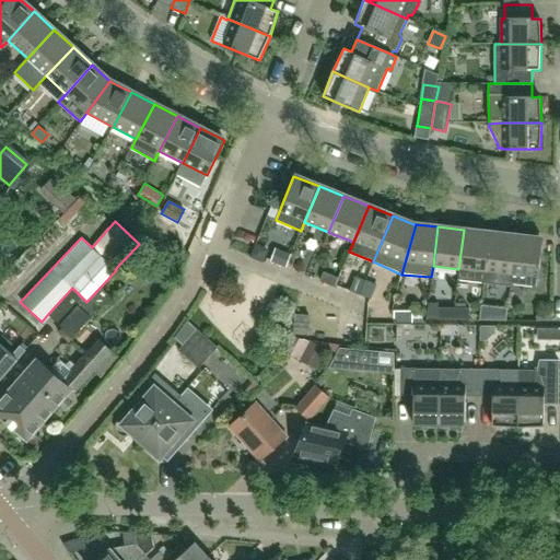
[(483,282),(490,233),(464,230),(458,269),(457,279),(483,282)]
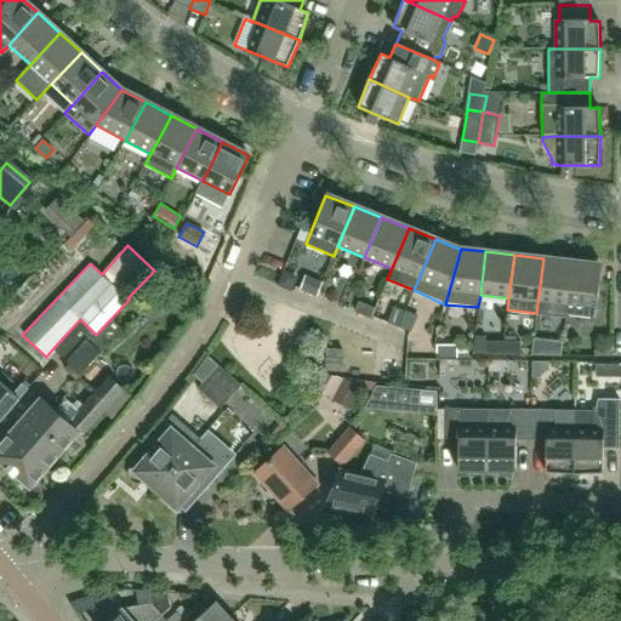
[(565,314),(571,262),(543,258),(536,313),(565,317),(567,314),(565,314)]
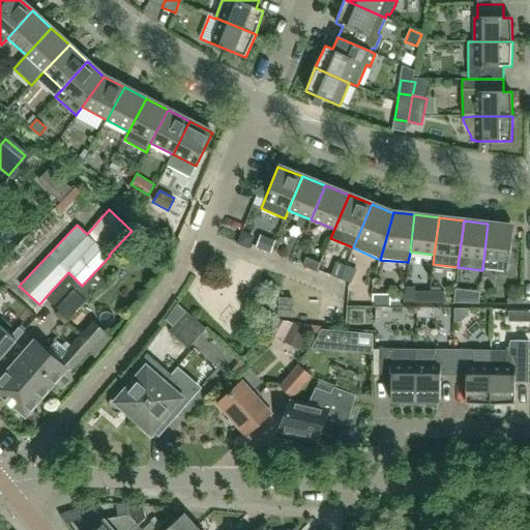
[(508,271),(513,227),(488,224),(482,268),(483,268),(508,271)]
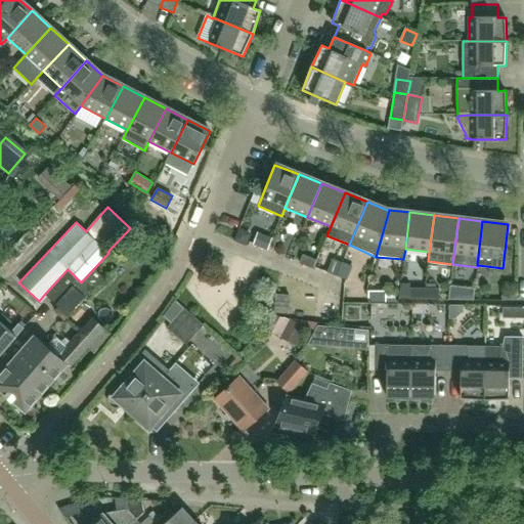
[(268,250),(272,239),(258,233),(254,244),(268,250)]
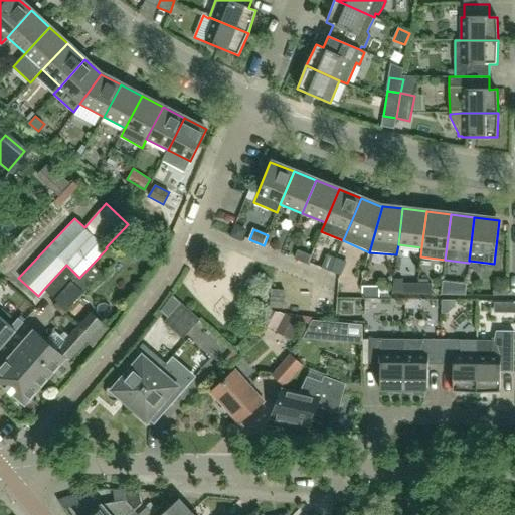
[(331,272),(336,258),(326,253),(321,268),(331,272)]
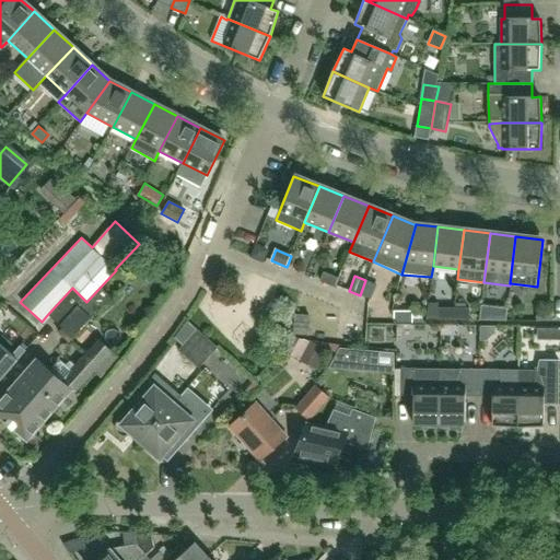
[(360,295),(370,299),(376,283),(365,280),(360,295)]
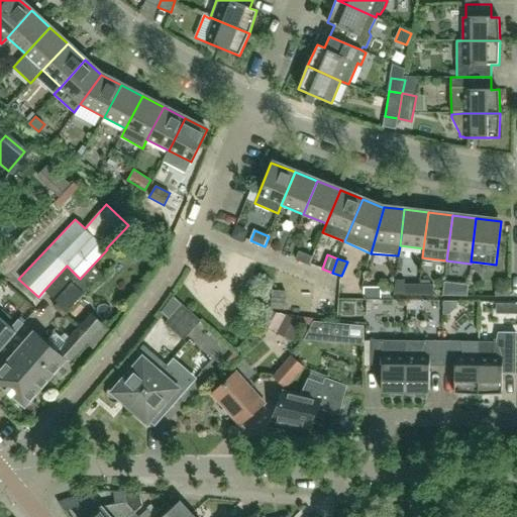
[(103,275),(93,265),(80,279),(76,275),(67,266),(43,291),(56,303),(52,308),(63,317),(83,294),(84,295),(103,275)]
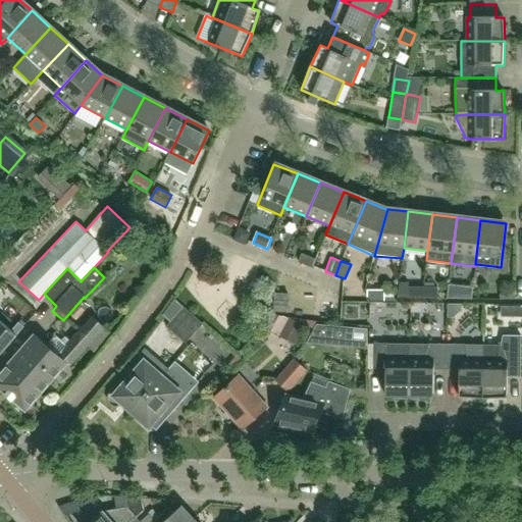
[(407,298),(408,286),(408,282),(399,282),(398,298),(407,298)]
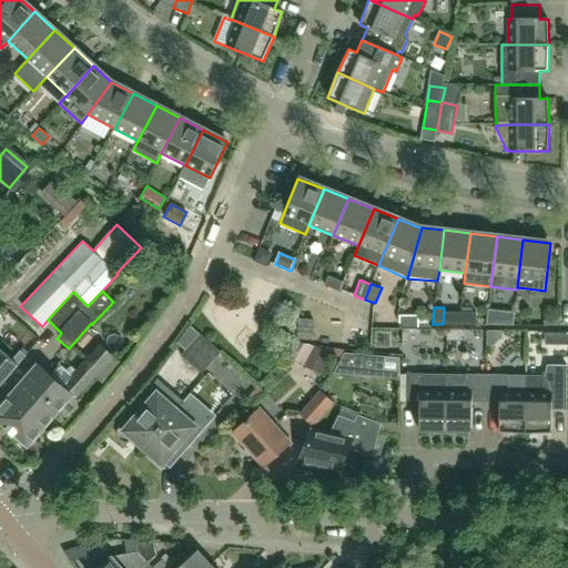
[(443,324),(459,324),(460,312),(444,312),(443,324)]
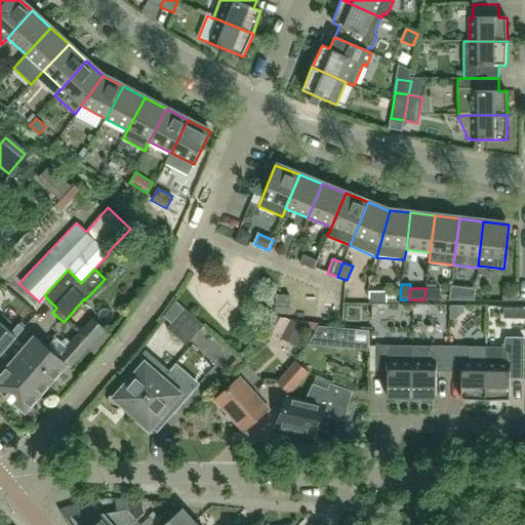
[(426,288),(425,299),(440,299),(440,288),(426,288)]
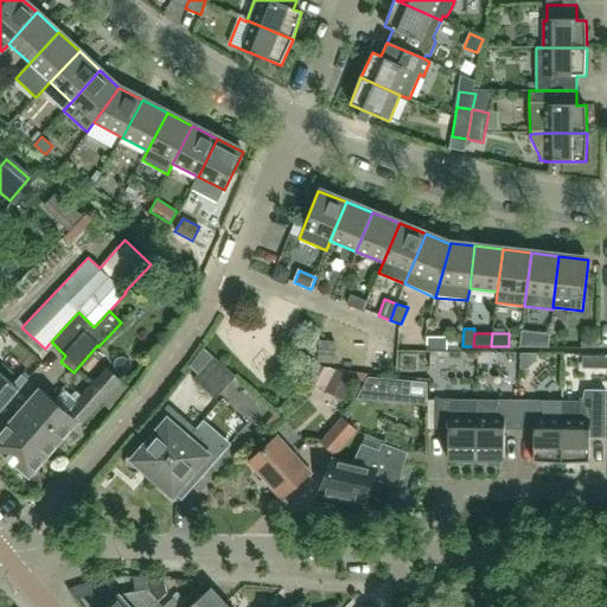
[(540,334),(522,334),(521,346),(540,347),(540,334)]
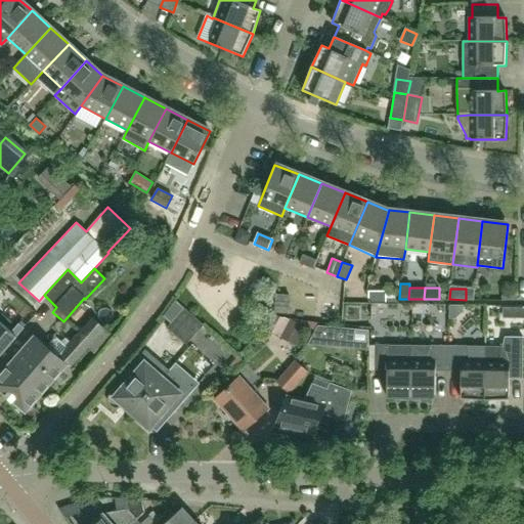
[(387,291),(368,291),(368,298),(372,302),(387,302),(387,291)]
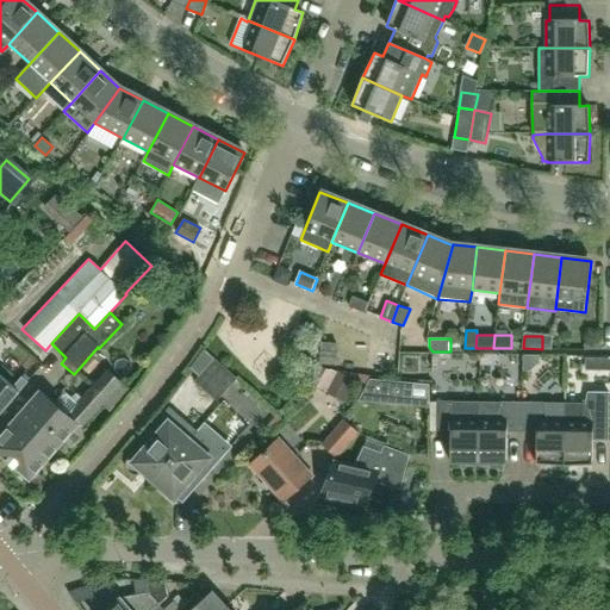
[(335,365),(337,344),(322,343),(321,363),(335,365)]
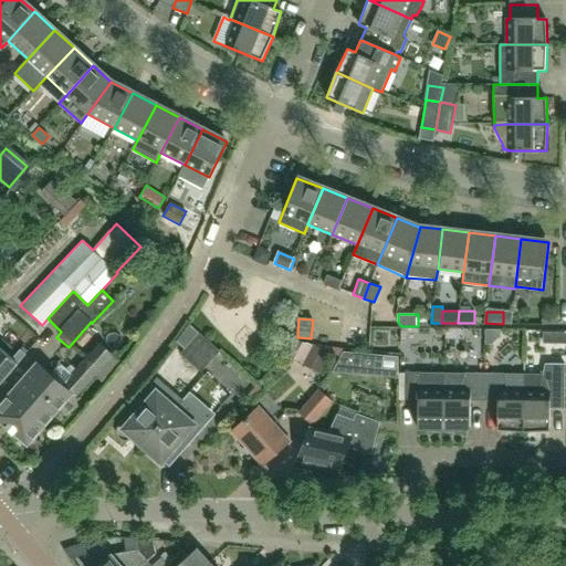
[(443,332),(443,344),(475,344),(475,332),(443,332)]
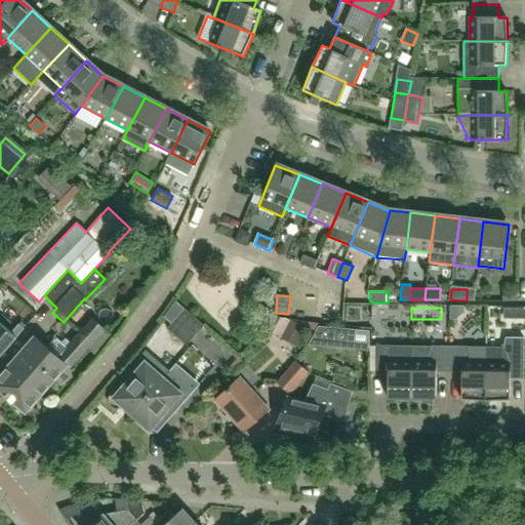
[(176,319),(195,335),(204,325),(185,309),(176,319)]
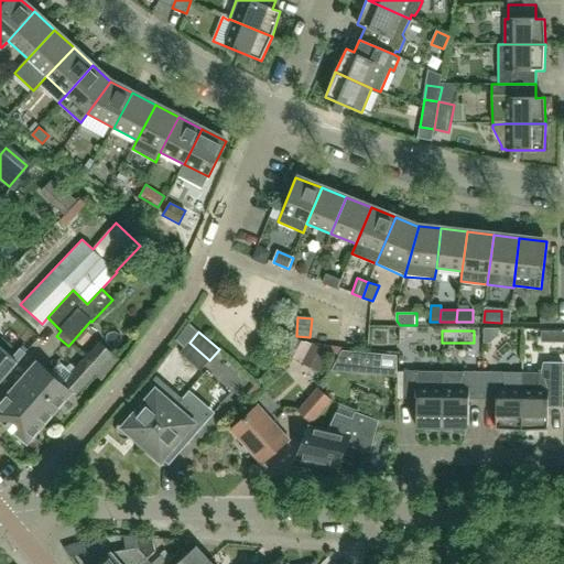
[(28,444),(72,393),(75,396),(112,354),(99,342),(75,369),(71,366),(68,369),(61,362),(51,373),(38,361),(0,403),(0,420),(6,425),(28,444)]
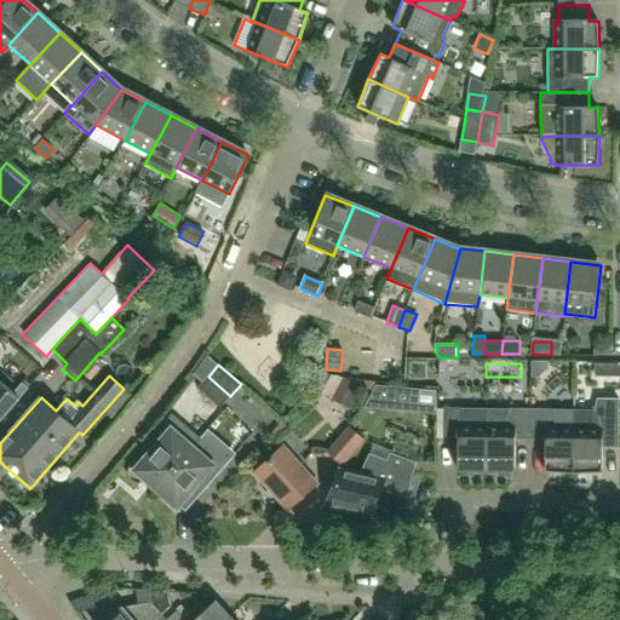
[(220,407),(230,396),(208,377),(197,388),(220,407)]
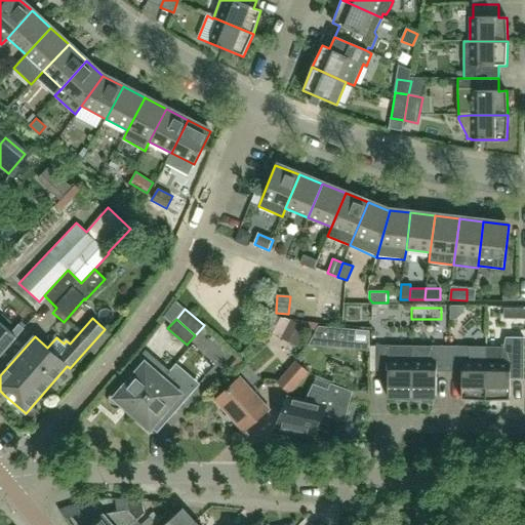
[(11,332),(0,323),(0,355),(24,328),(18,324),(11,332)]
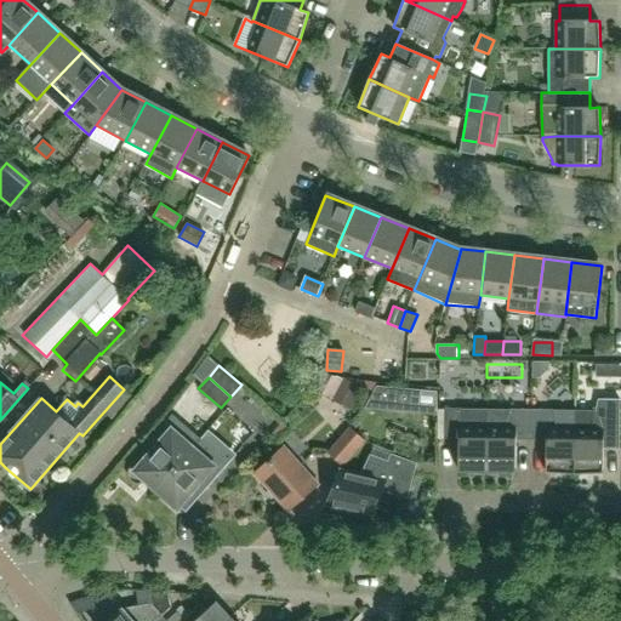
[(365,408),(394,409),(397,387),(377,385),(365,408)]
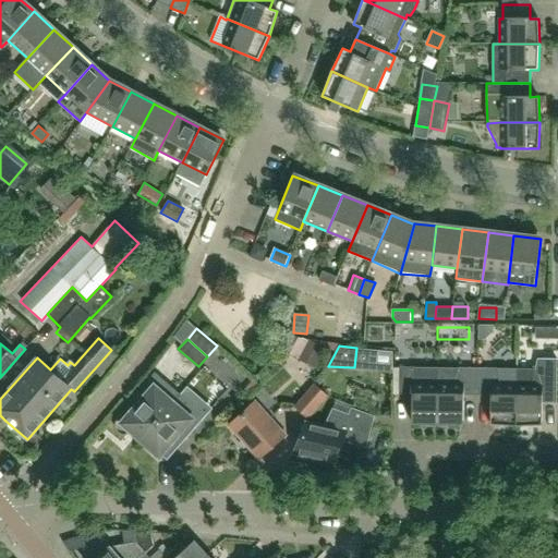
[(392,351),(375,349),(374,370),(392,372),(392,351)]
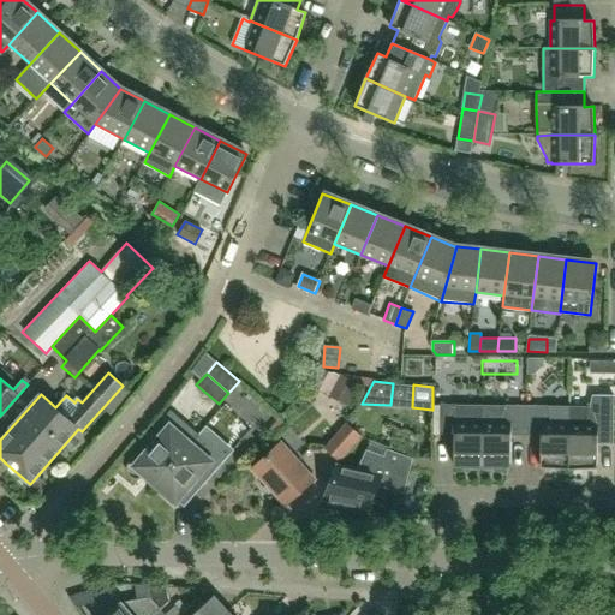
[(597,469),(597,437),(613,437),(613,396),(593,395),(591,407),(569,406),(568,469),(597,469)]
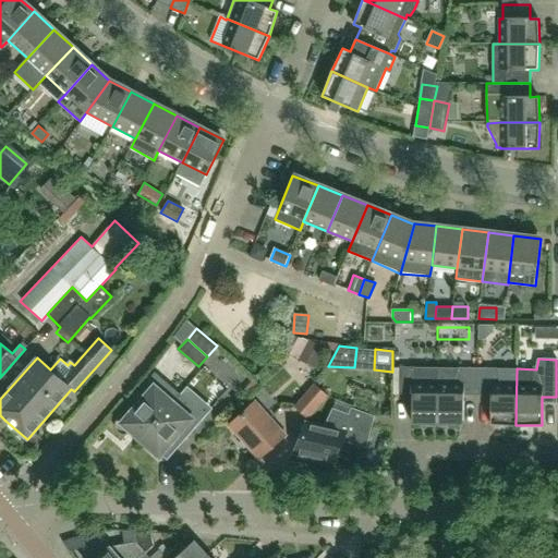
[(437,424),(438,368),(414,367),(399,367),(399,395),(412,395),(412,423),(437,424)]
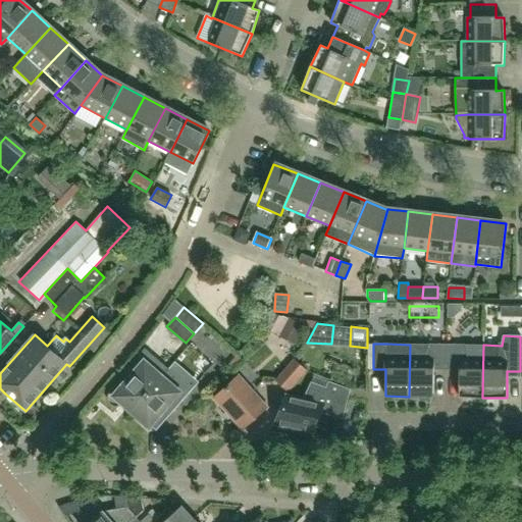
[(433,396),(433,370),(447,370),(447,345),(428,344),(428,345),(410,345),(409,397),(433,396)]
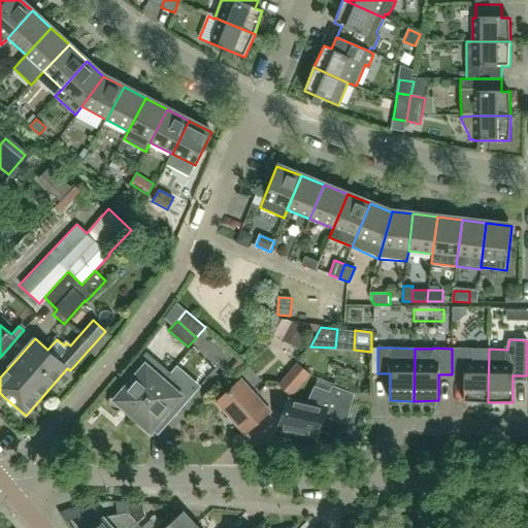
[(488,402),(489,349),(452,349),(452,374),(464,374),(464,401),(488,402)]
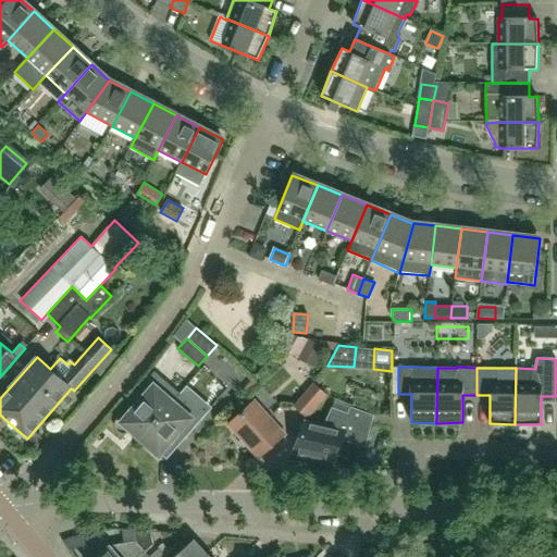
[(252,381),(243,392),(248,397),(258,386),(252,381)]
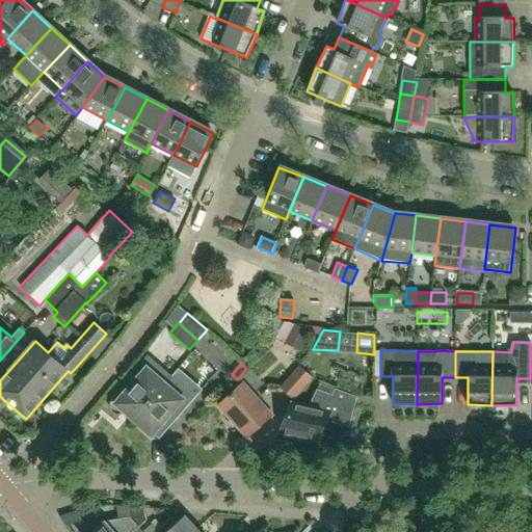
[(312,377),(299,367),(281,389),(293,400),(307,384),(312,377)]
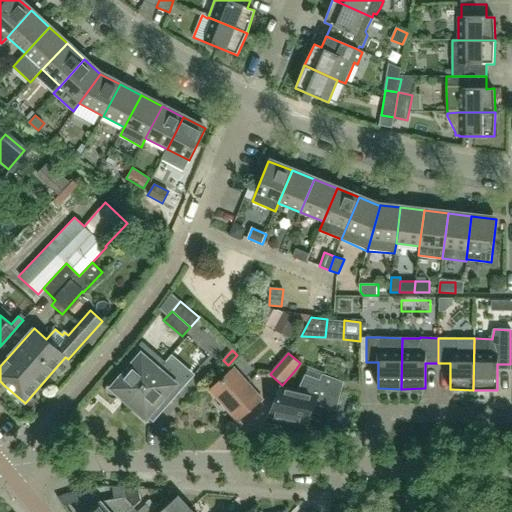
[(172,388),(176,384),(177,383),(178,381),(178,379),(178,377),(177,376),(177,374),(176,373),(175,372),(173,371),(172,370),(171,370),(169,370),(167,370),(166,370),(164,371),(163,372),(162,373),(141,354),(130,367),(125,363),(107,385),(106,386),(105,387),(105,389),(105,391),(105,392),(105,393),(106,394),(106,395),(108,396),(110,398),(111,398),(113,399),(114,399),(116,399),(118,398),(120,397),(121,396),(146,418),(148,416),(153,420),(177,392),(172,388)]
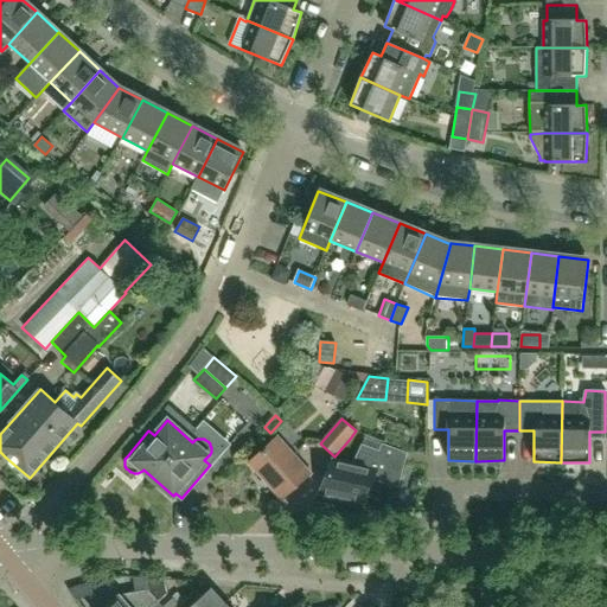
[(310,472),(278,438),(249,464),(281,498),(310,472)]
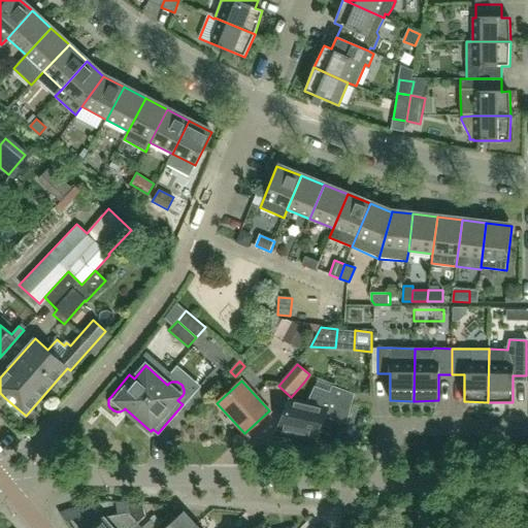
[(277,429),(314,437),(326,413),(348,418),(354,394),(332,387),(330,393),(315,388),(307,404),(290,399),(277,429)]
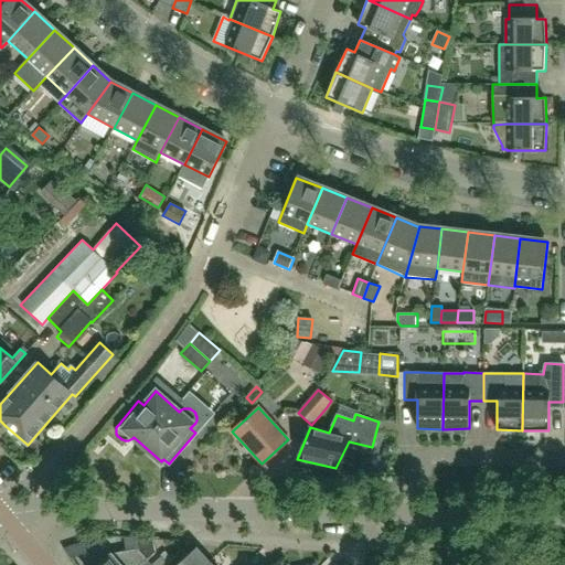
[(142,564),(147,561),(147,560),(155,553),(152,540),(135,539),(137,550),(112,553),(98,564),(142,564)]
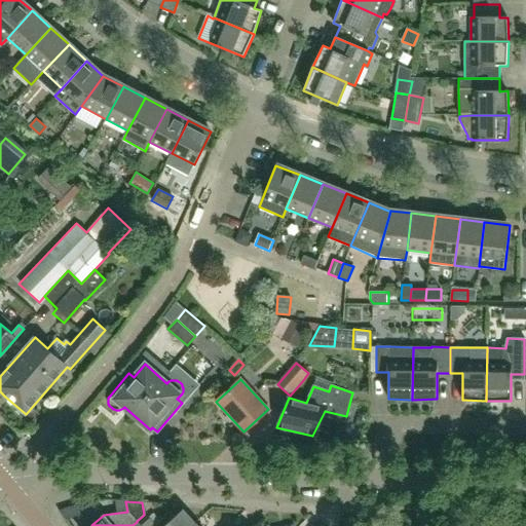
[(183,510),(163,525),(191,525),(195,523),(183,510)]
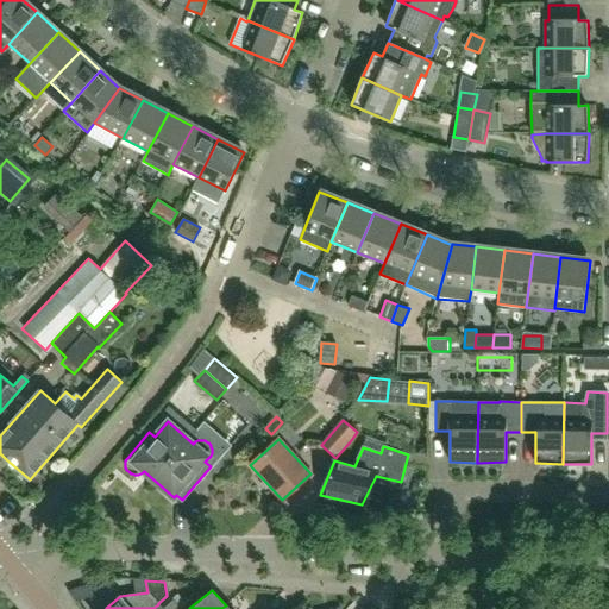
[(180,608),(181,608),(187,603),(177,594),(171,600),(174,601),(163,608),(162,608),(158,604),(154,608),(180,608)]
